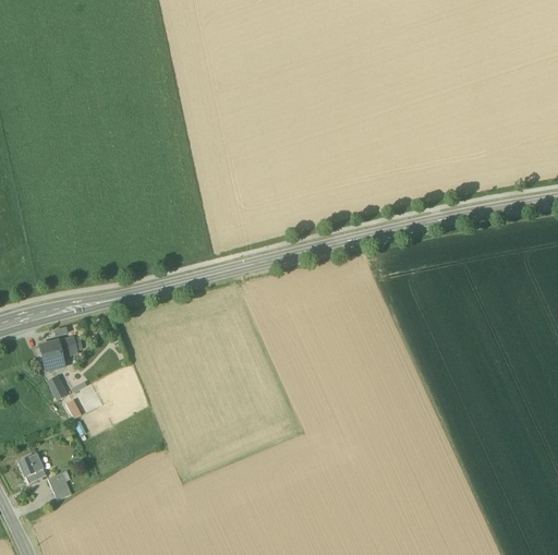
[(72,337),(57,340),(39,345),(44,360),(44,361),(47,360),(47,363),(49,369),(63,364),(62,362),(61,356),(60,353),(75,349),(75,347),(73,338),(72,337)]
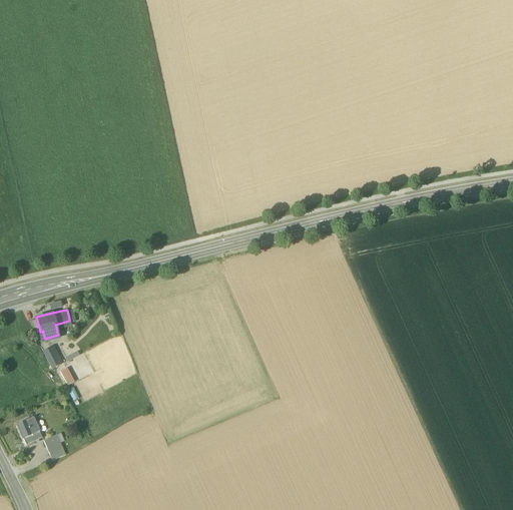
[(43,351),(51,367),(60,362),(52,346),(43,351)]
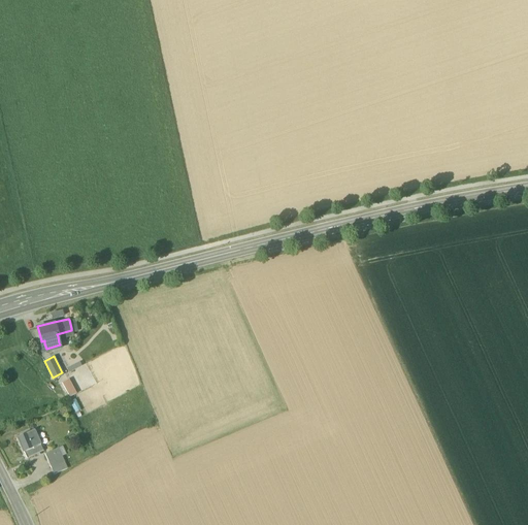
[(61,379),(69,394),(76,390),(68,375),(61,379)]
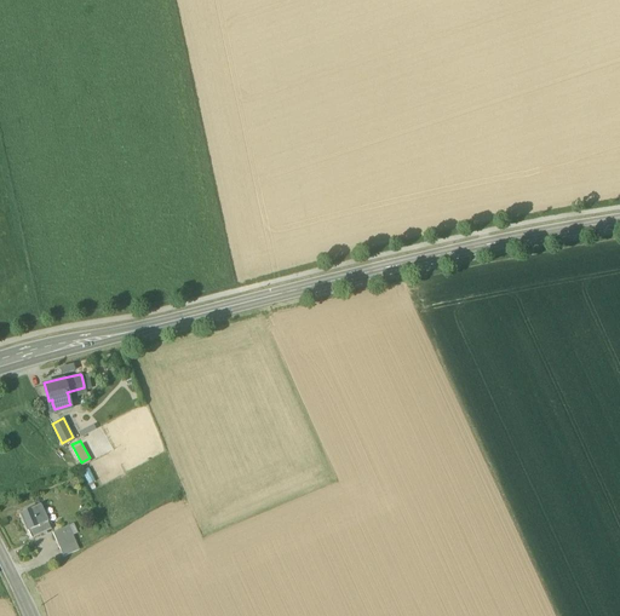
[(21,511),(28,528),(47,518),(40,502),(21,511)]
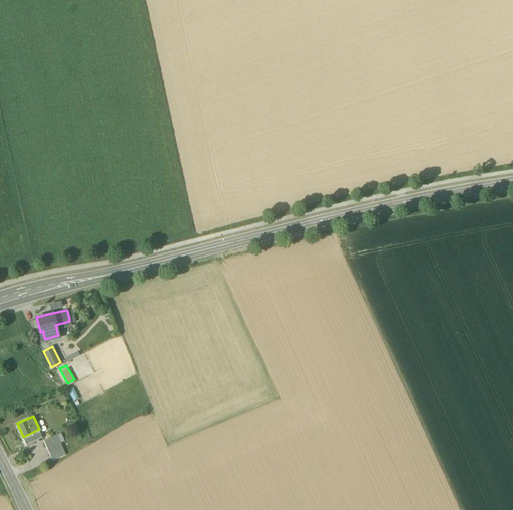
[(42,435),(39,429),(23,437),(26,443),(42,435)]
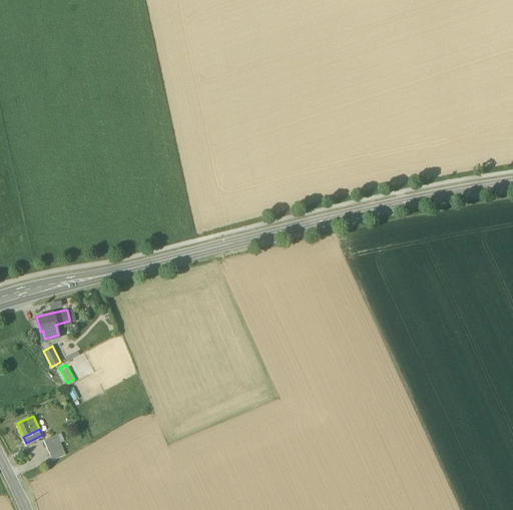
[(64,453),(56,433),(43,438),(52,458),(64,453)]
